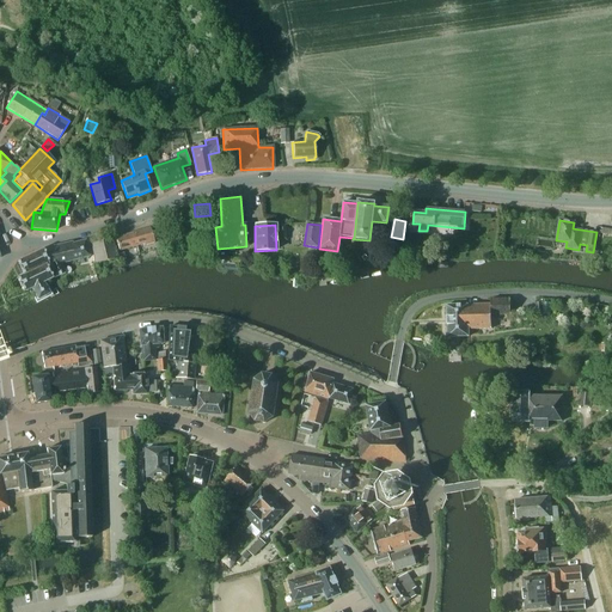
[(133,233),(136,246),(144,244),(145,246),(154,243),(150,228),(133,233)]
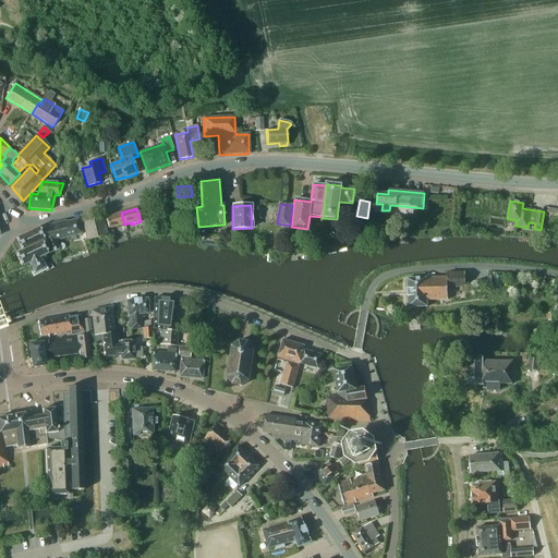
[(124,225),(121,213),(105,217),(108,229),(124,225)]
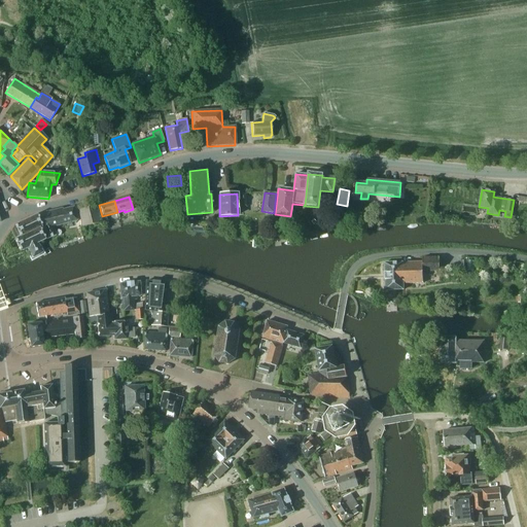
[(101,222),(96,206),(79,211),(81,229),(101,222)]
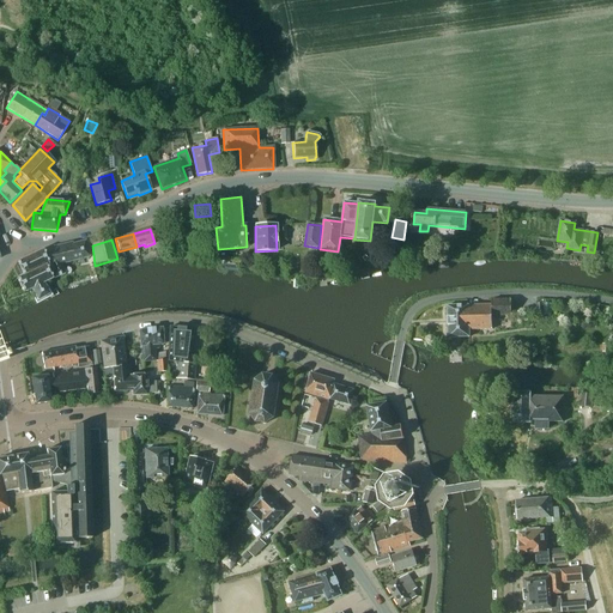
[(72,243),(43,250),(52,272),(49,273),(53,279),(65,274),(61,267),(68,265),(67,263),(89,258),(85,242),(73,244),(72,243)]
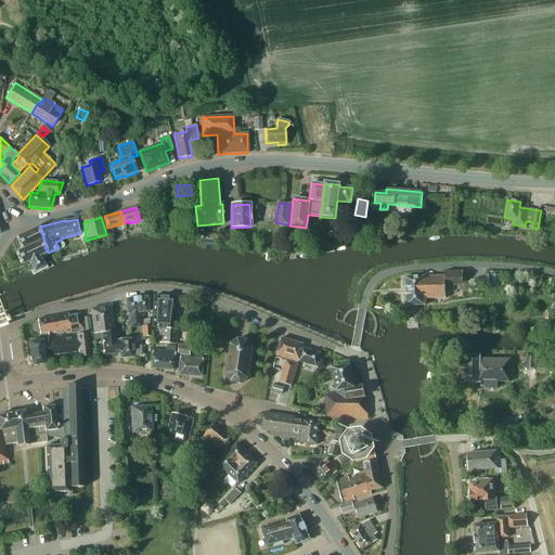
[(147,220),(141,222),(143,230),(150,229),(147,220)]
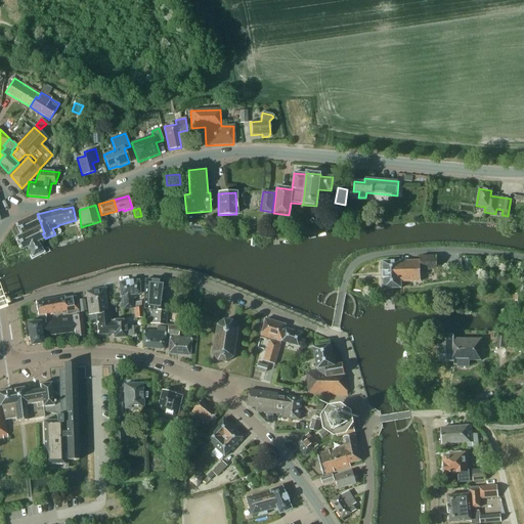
[(37,243),(45,238),(42,233),(44,232),(37,214),(14,224),(19,235),(14,237),(20,251),(27,248),(32,257),(42,252),(37,243)]
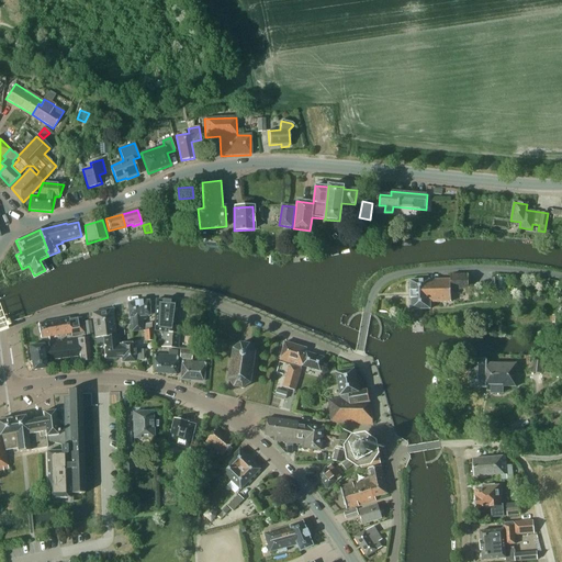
[(470,289),(469,273),(451,273),(451,279),(411,280),(412,310),(431,308),(431,302),(452,301),(451,290),(470,289)]
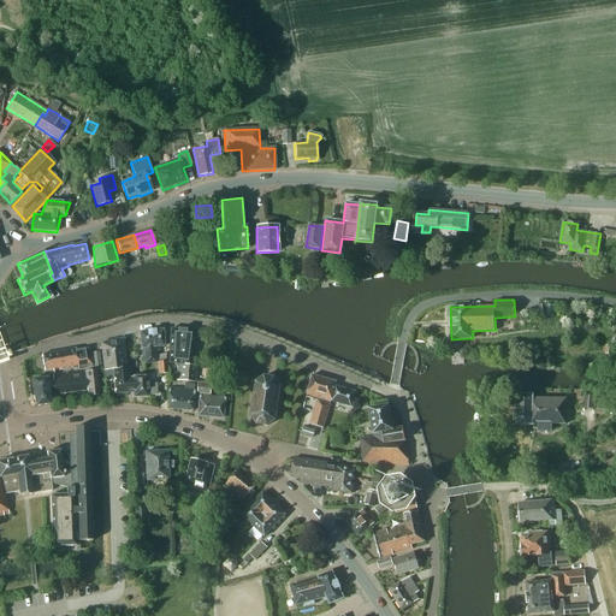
[(194,331),(170,329),(169,363),(178,365),(176,380),(195,381),(196,367),(190,366),(194,331)]
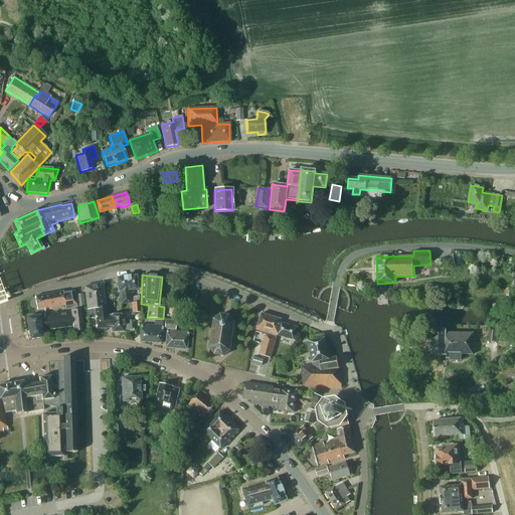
[(137,290),(136,276),(117,278),(118,292),(119,291),(120,304),(132,303),(139,303),(138,296),(131,297),(131,293),(133,293),(132,290),(137,290)]
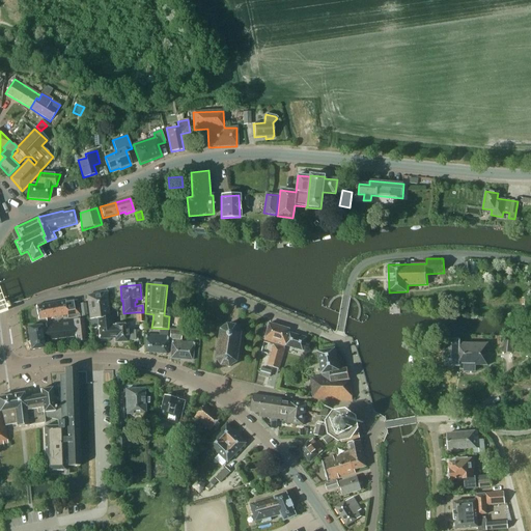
[(89,318),(110,317),(107,291),(86,296),(89,318)]
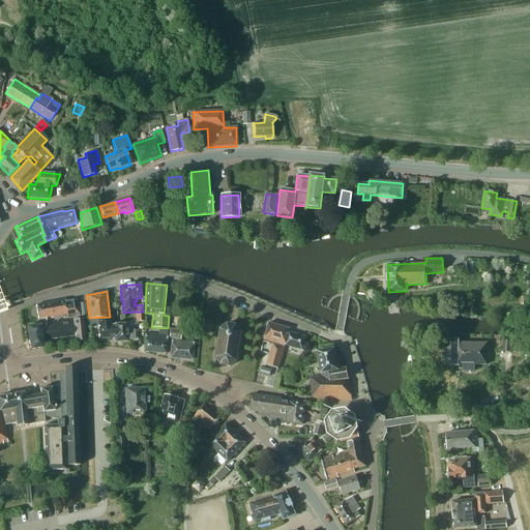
[(79,314),(77,300),(65,302),(65,300),(36,305),(38,319),(57,316),(57,317),(67,315),(67,318),(71,318),(70,315),(79,314)]
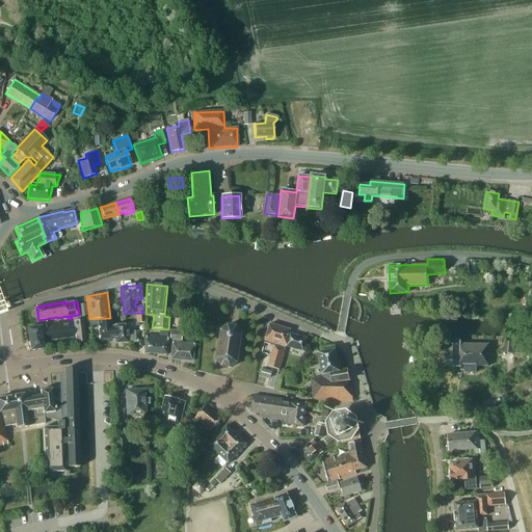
[(57,323),(59,339),(75,337),(76,343),(85,341),(83,320),(87,319),(85,303),(79,304),(81,320),(57,323)]
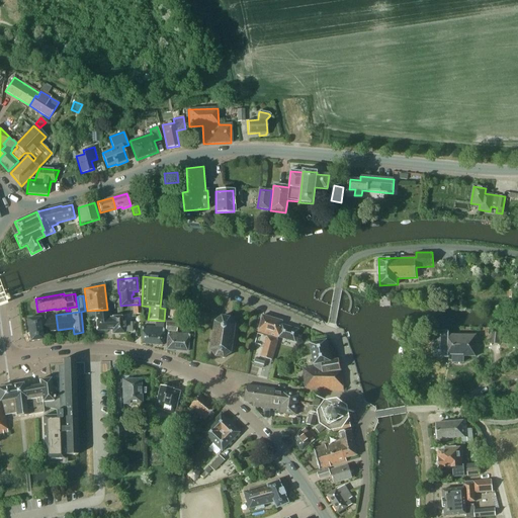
[(140,305),(133,305),(134,315),(141,314),(140,309),(140,305)]
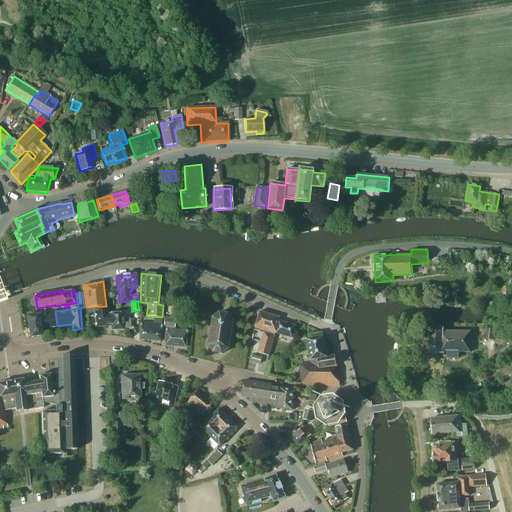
[(108,306),(106,306),(86,307),(87,316),(94,316),(95,327),(111,326),(110,314),(108,314),(108,306)]
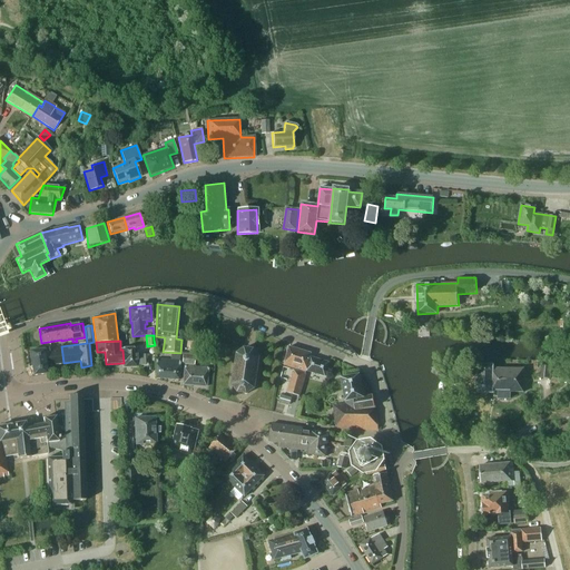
[(46,365),(64,363),(61,346),(49,347),(49,353),(45,353),(43,350),(29,352),(32,375),(47,374),(46,365)]
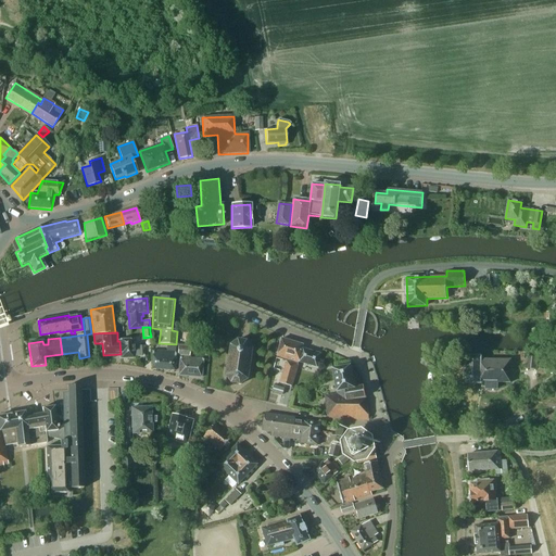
[(303,344),(281,338),(276,358),(286,361),(280,382),(292,386),(298,365),(303,344)]
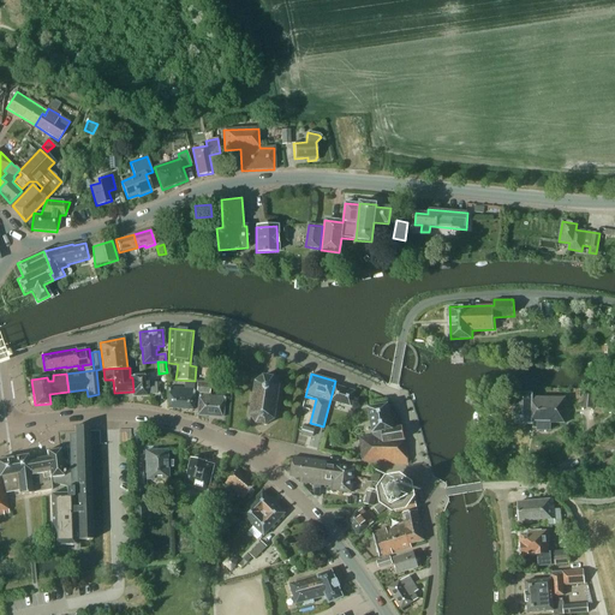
[(274,377),(263,375),(255,381),(250,416),(256,424),(267,425),(275,419),(280,386),(274,377)]
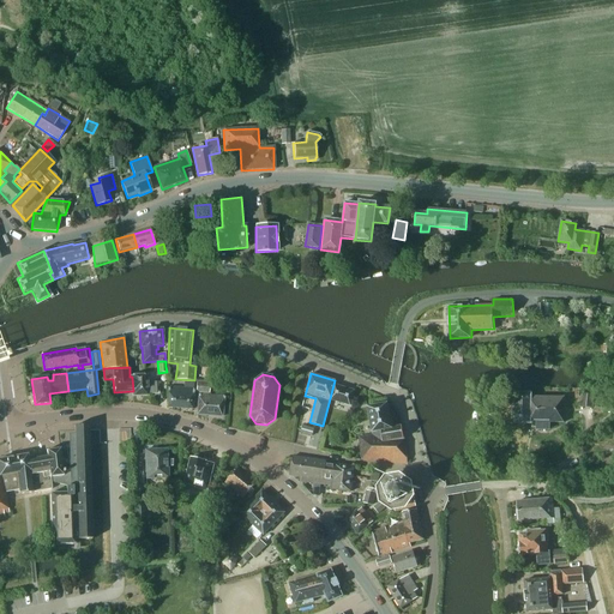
[(133,396),(148,396),(148,393),(156,393),(156,383),(148,383),(148,375),(132,377),(133,391),(133,396)]
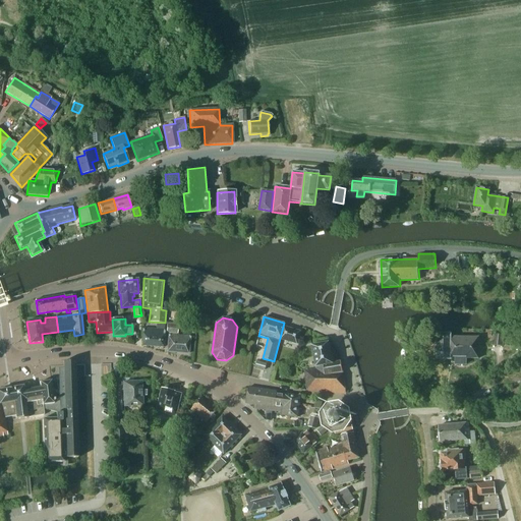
[(164,326),(156,325),(156,330),(142,328),(142,330),(141,346),(164,348),(164,332),(164,330),(164,326)]
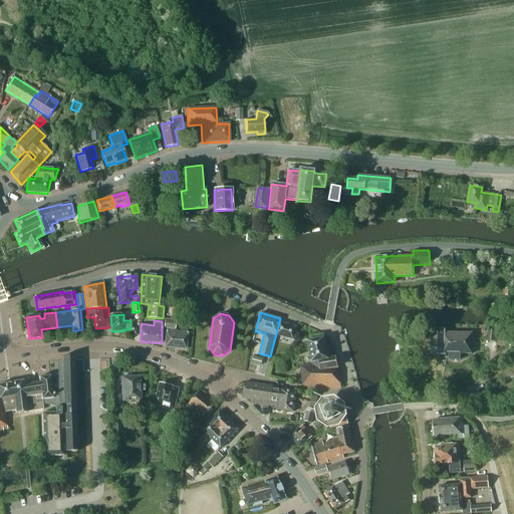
[(176,321),(165,320),(164,328),(167,328),(167,331),(166,331),(165,347),(186,349),(187,333),(187,331),(175,330),(175,329),(176,321)]
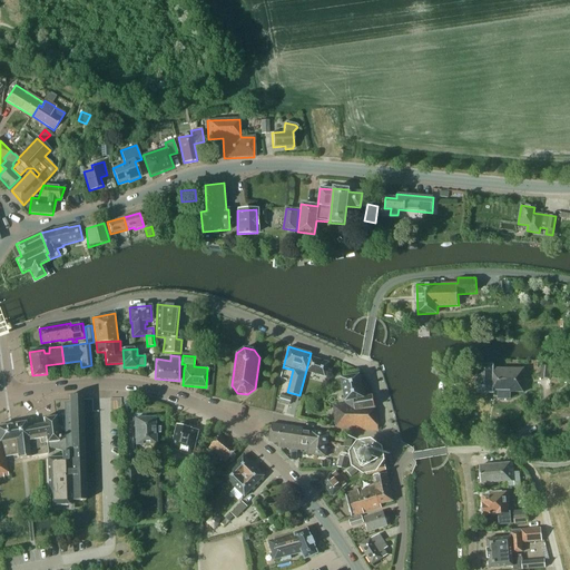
[(311,357),(307,370),(325,375),(330,362),(311,357)]
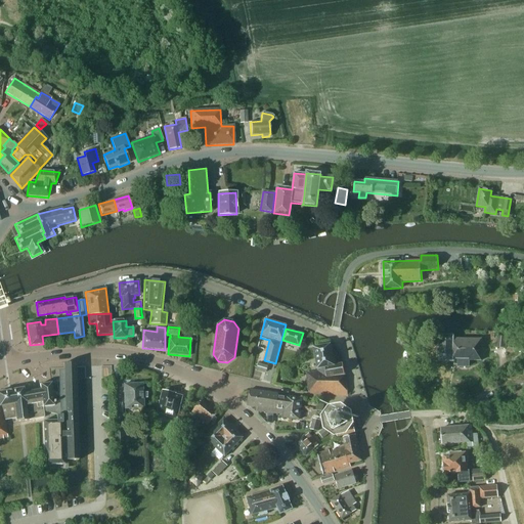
[(454,335),(440,335),(439,360),(453,360),(453,356),(459,356),(459,366),(469,366),(469,360),(481,360),(481,339),(454,338),(454,335)]
